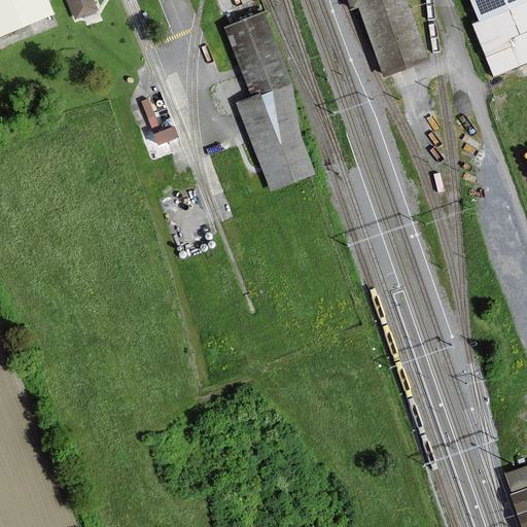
[(0,0),(0,32),(49,12),(43,0),(0,0)]
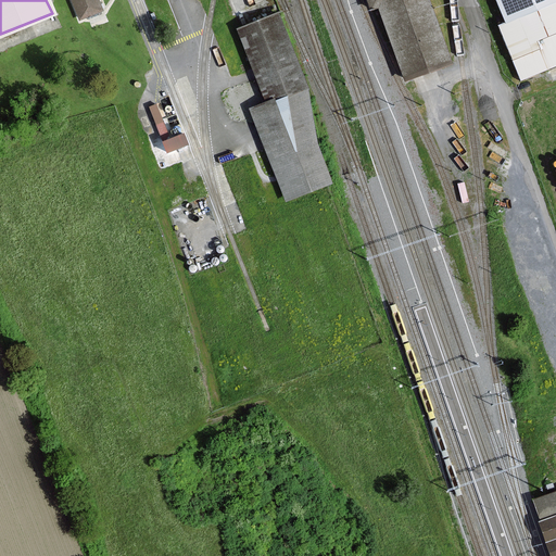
[(100,9),(97,0),(70,0),(77,19),(100,9)]
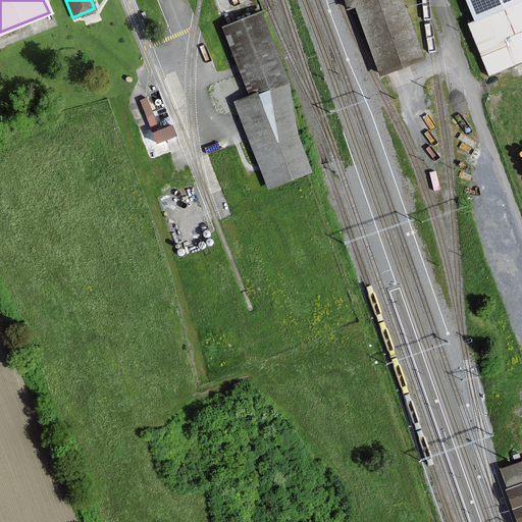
[(357,4),(381,75),(425,60),(404,0),(346,0),(349,7),(357,4)]
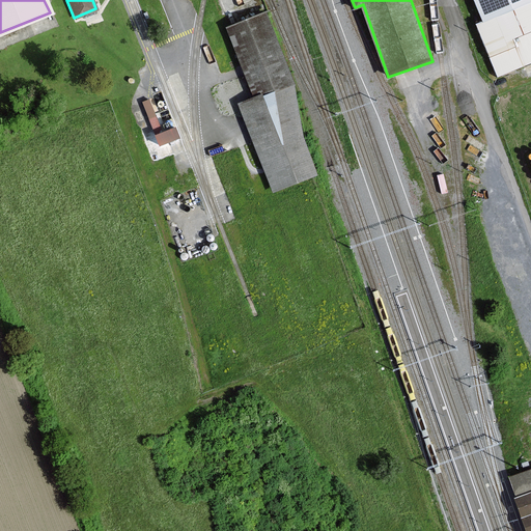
[(530,0),(473,0),(483,23),(476,25),(498,79),(530,63),(530,0)]
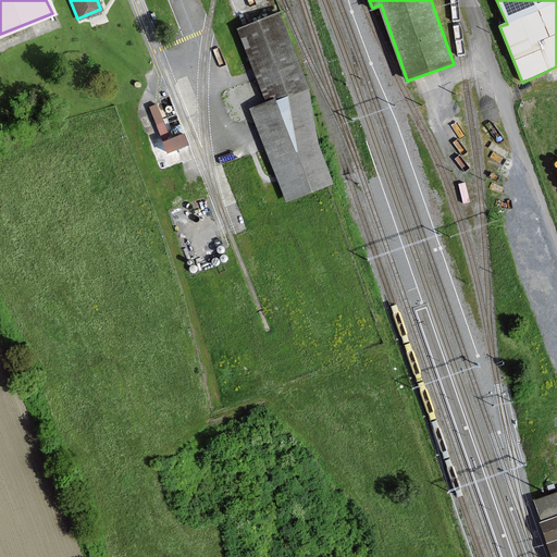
[(311,133),(305,87),(277,12),(235,27),(262,102),(249,107),(283,198),(329,181),(311,133)]
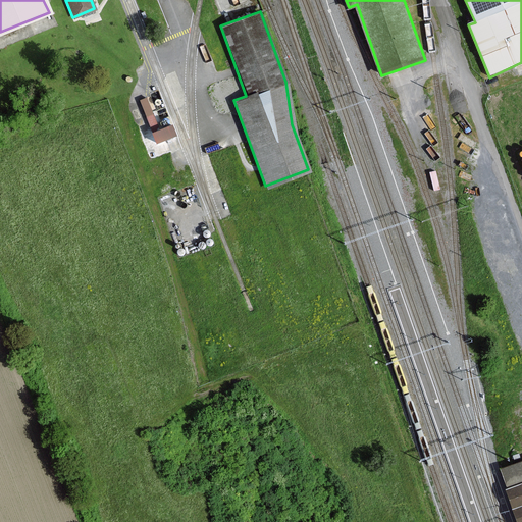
[(148,95),(140,97),(149,125),(156,123),(148,95)]
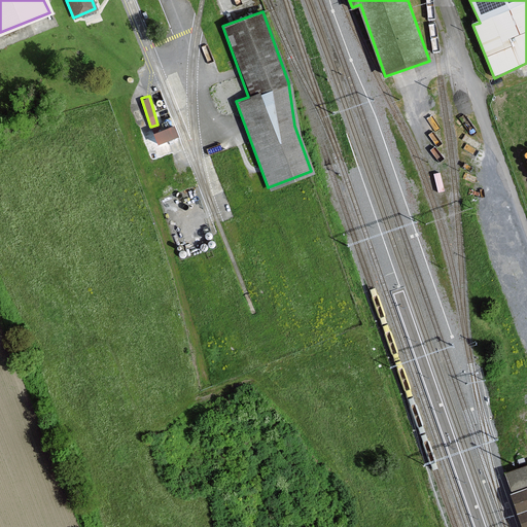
[(156,144),(178,134),(173,124),(151,133),(156,144)]
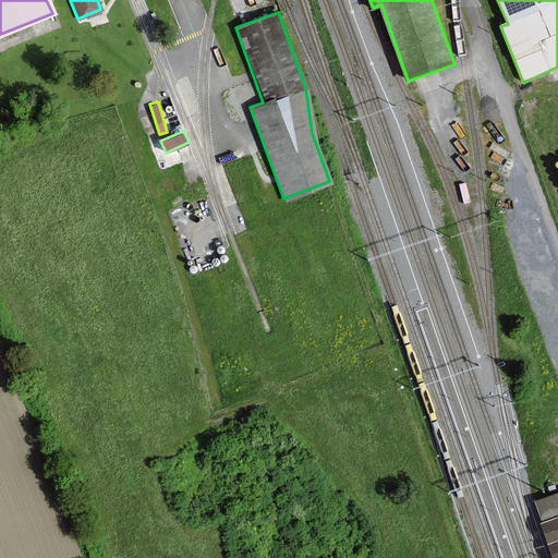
[(557,557),(557,493),(537,500),(557,557)]
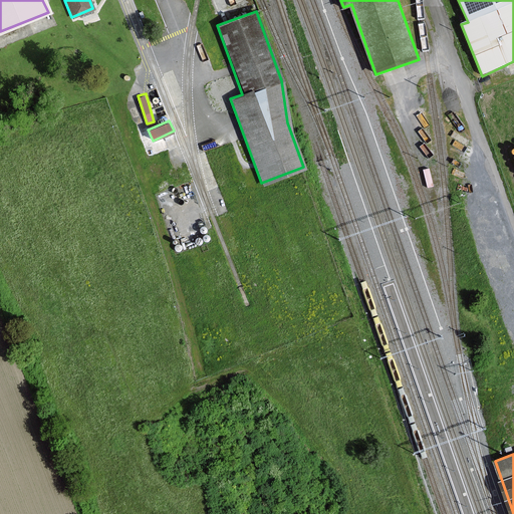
All buildings are outlined.
